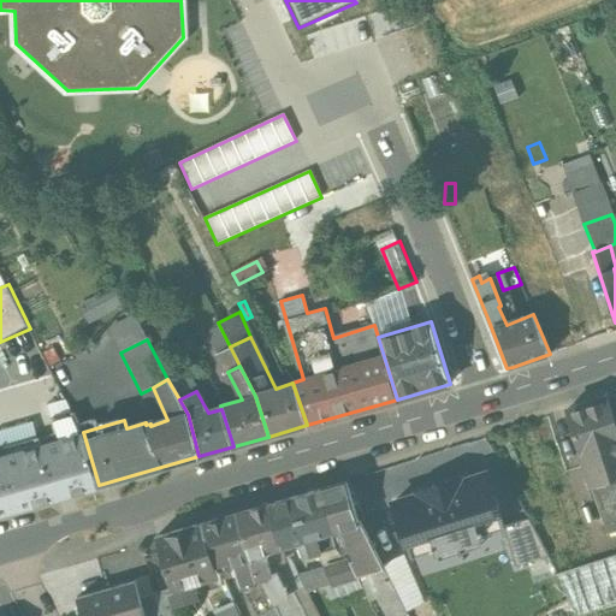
[(608,396),(568,409),(606,533),(615,529),(615,483),(614,477),(615,475),(615,421),(608,396)]
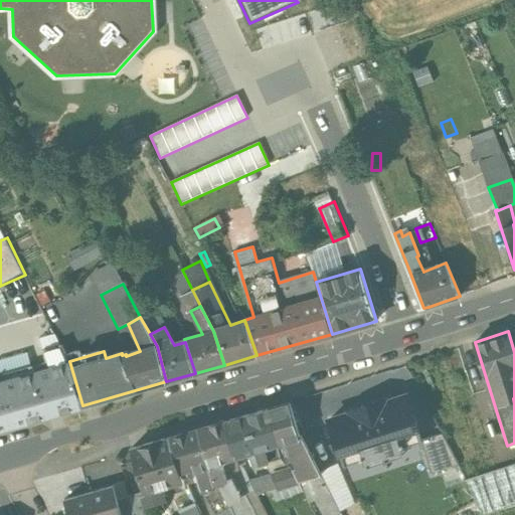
[(0,428),(82,405),(69,361),(61,345),(42,350),(45,362),(0,374),(0,428)]
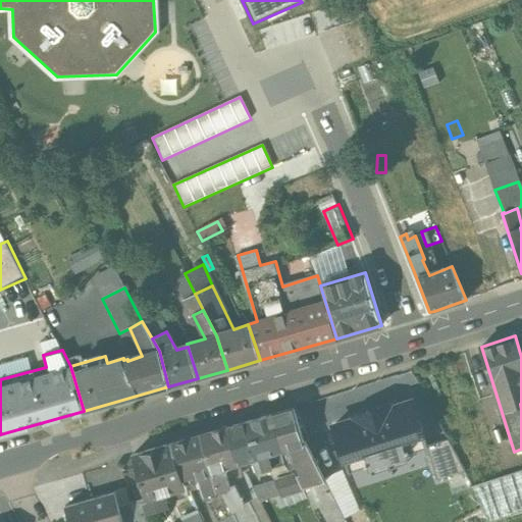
[(521,356),(521,357),(521,469),(470,485),(485,514),(489,521),(521,511),(521,356)]
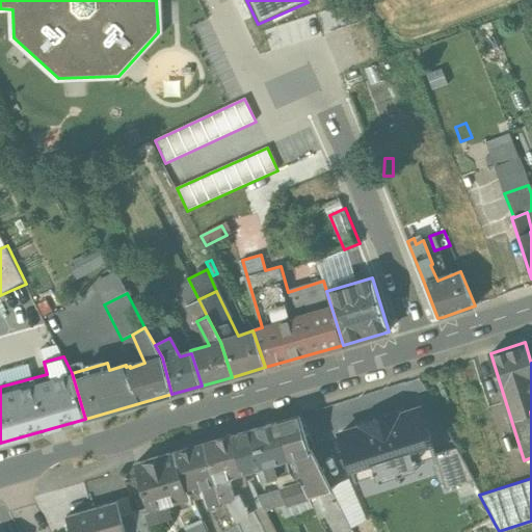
[(404,418),(381,425),(395,469),(434,456),(434,455),(420,408),(403,415),(404,418)]
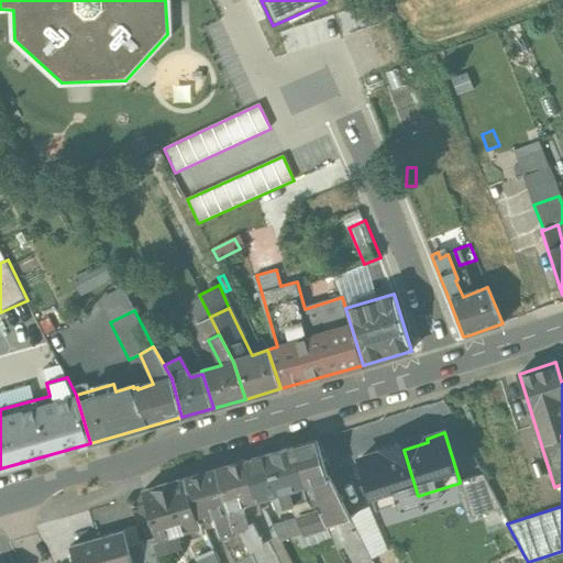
[(352,520),(330,477),(327,477),(317,441),(293,448),(304,485),(312,482),(324,511),(320,512),(327,527),(338,525),(352,520)]
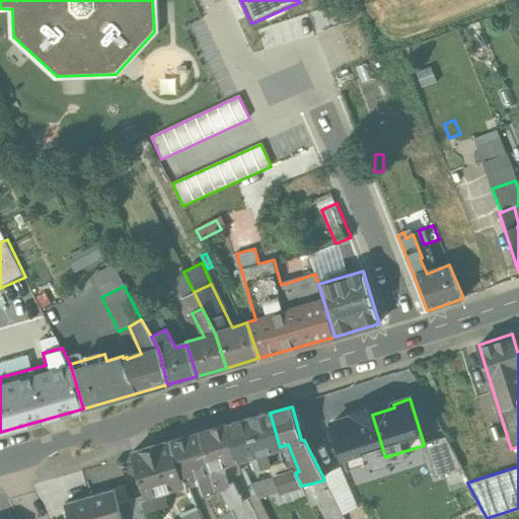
[(280,447),(270,413),(248,420),(257,452),(262,466),(284,460),(280,447)]
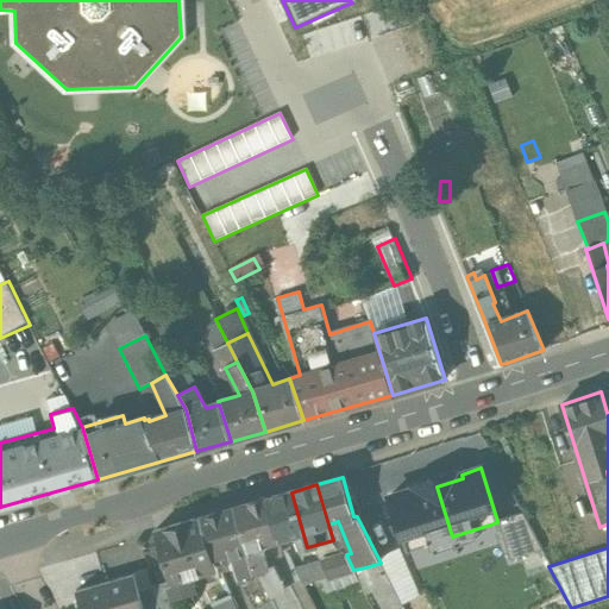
[(452,537),(437,487),(412,495),(409,490),(389,496),(406,552),(452,537)]
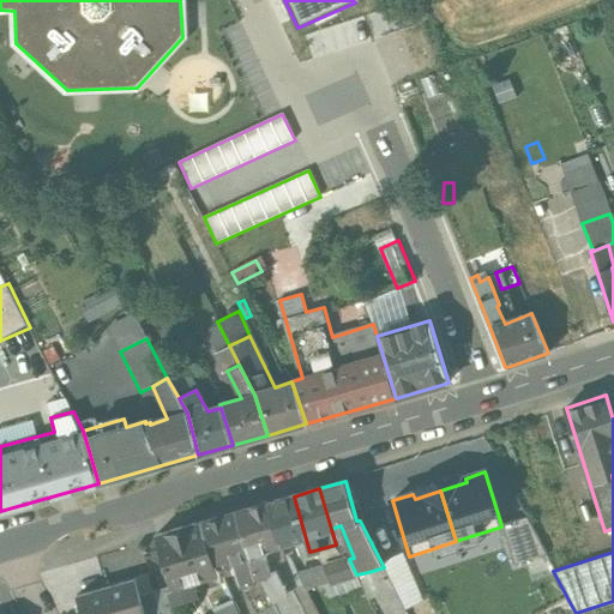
[(294,497),(268,504),(280,543),(305,535),(294,497)]
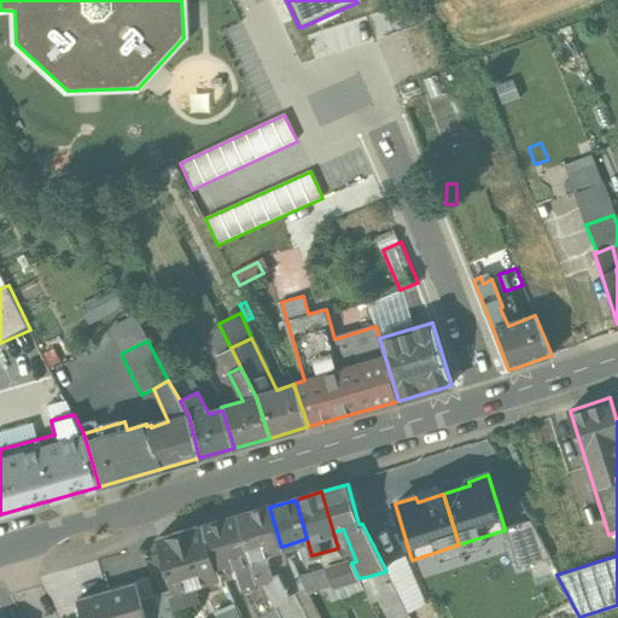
[(269,507),(238,516),(257,581),(262,579),(273,576),(267,557),(272,549),(281,547),(269,507)]
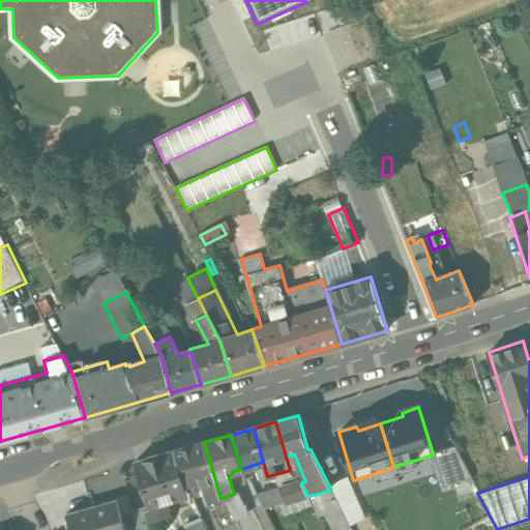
[(221,498),(204,442),(174,451),(186,495),(188,501),(205,496),(207,502),(219,529),(240,529),(225,497),(221,498)]
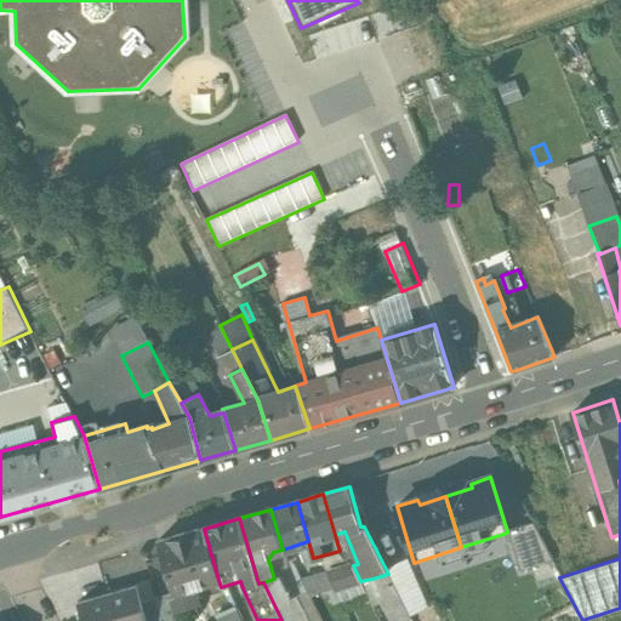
[(507,533),(520,573),(553,560),(533,523),(507,531),(507,533)]
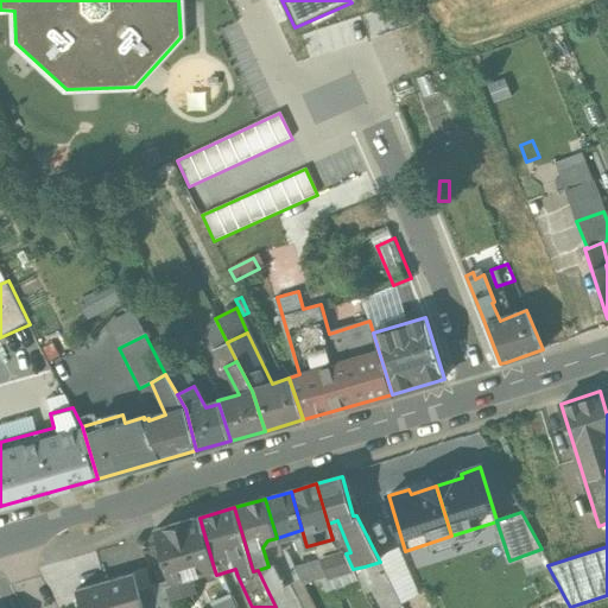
[(200,518),(156,530),(173,593),(191,588),(188,576),(214,568),(200,518)]
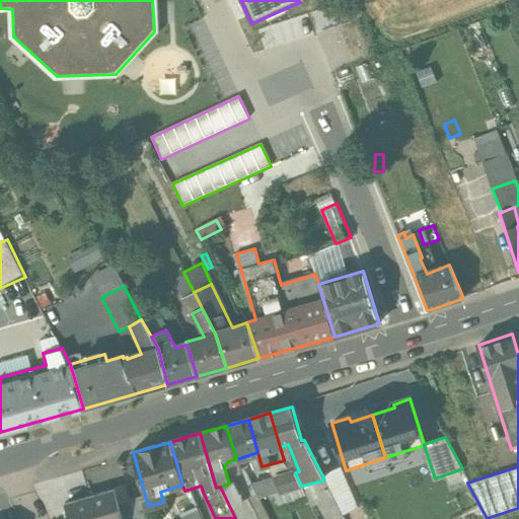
[(251,486),(245,471),(240,473),(236,459),(228,461),(224,467),(229,484),(220,487),(235,518),(268,518),(258,499),(251,486)]
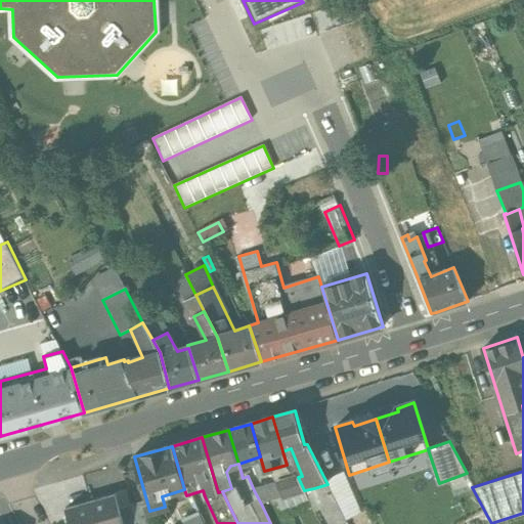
[(298,477),(275,484),(282,497),(304,490),(298,477)]
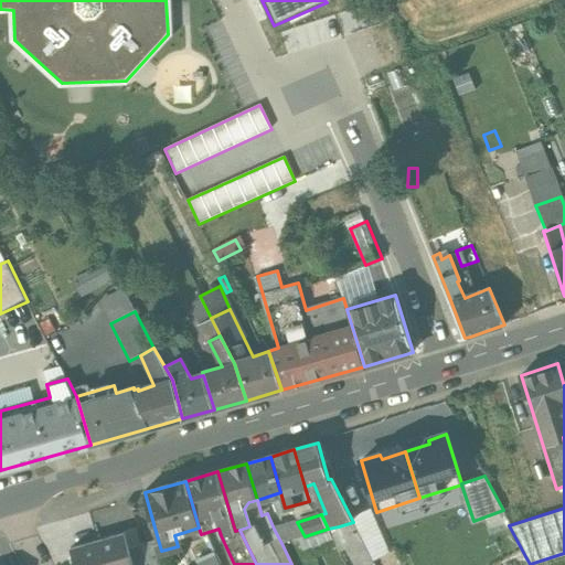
[(370,514),(353,522),(373,562),(390,554),(370,514)]
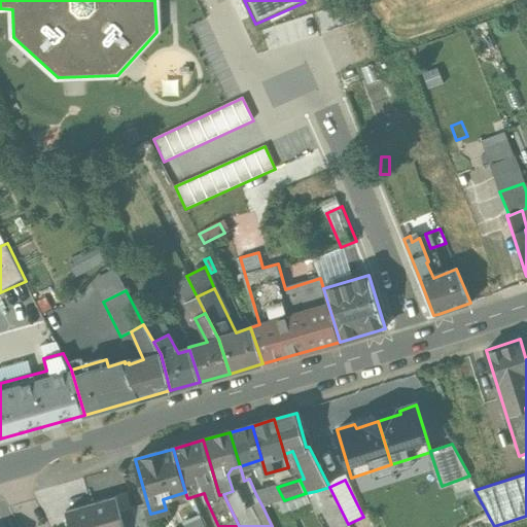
[(277,487),(255,493),(262,506),(284,500),(277,487)]
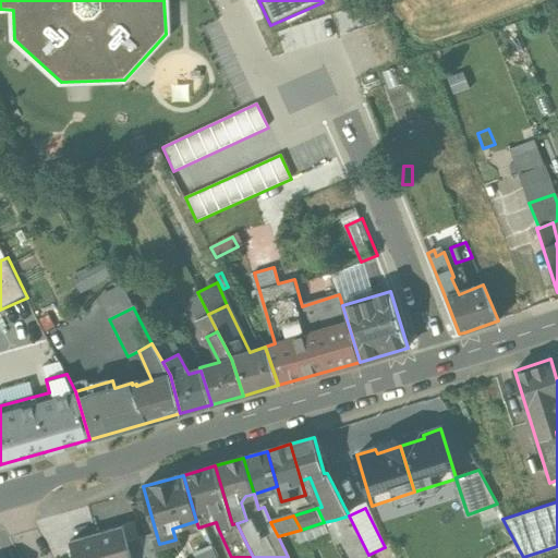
[(362,557),(368,555),(349,516),(335,520),(346,540),(341,542),(349,557),(362,557)]
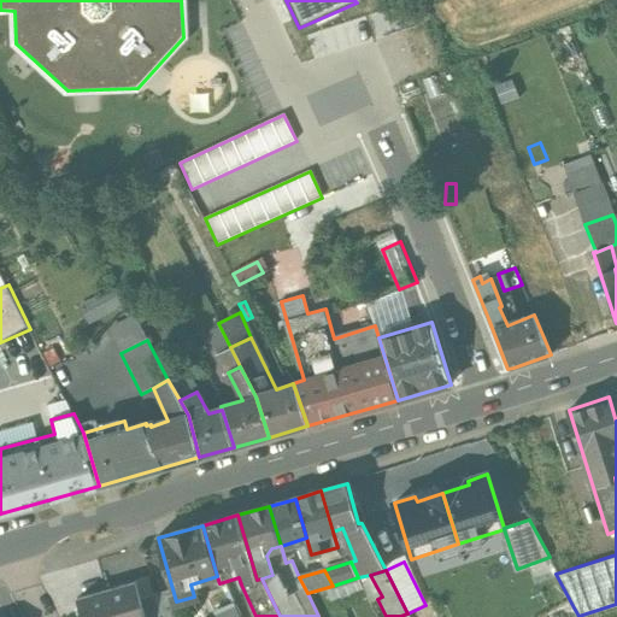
[(136,582),(106,591),(113,616),(145,616),(141,598),(136,582)]
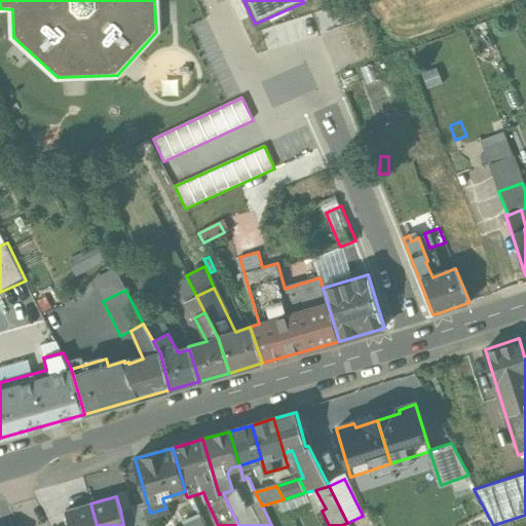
[(97,525),(90,503),(66,511),(70,525),(69,525),(97,525)]
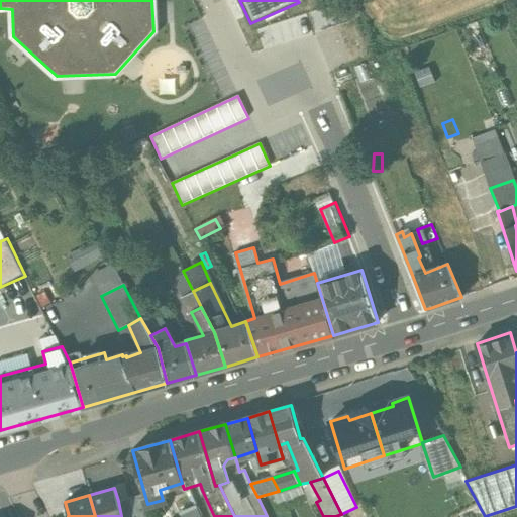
[(134,516),(129,498),(118,501),(121,516),(134,516)]
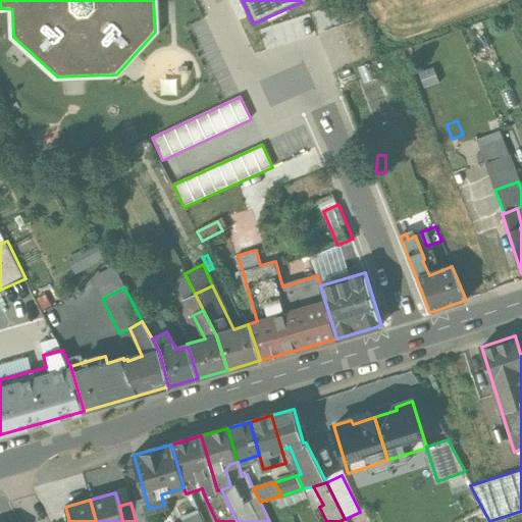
[(203,521),(198,510),(181,518),(184,521),(203,521)]
